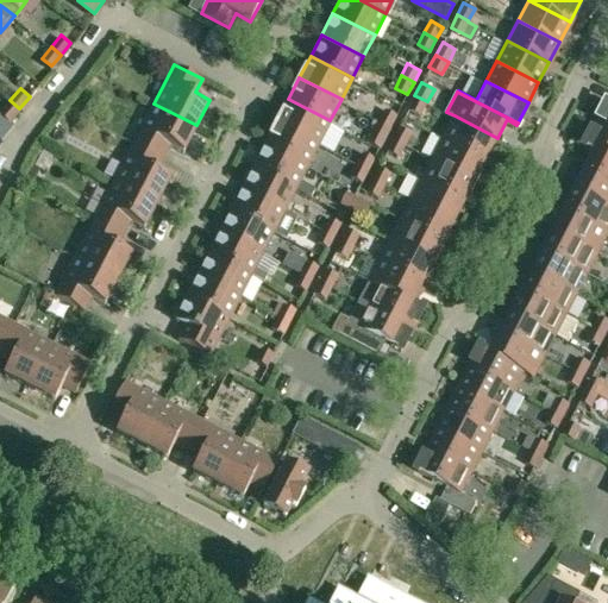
[(427,101),(414,95),(408,107),(421,114),(427,101)]
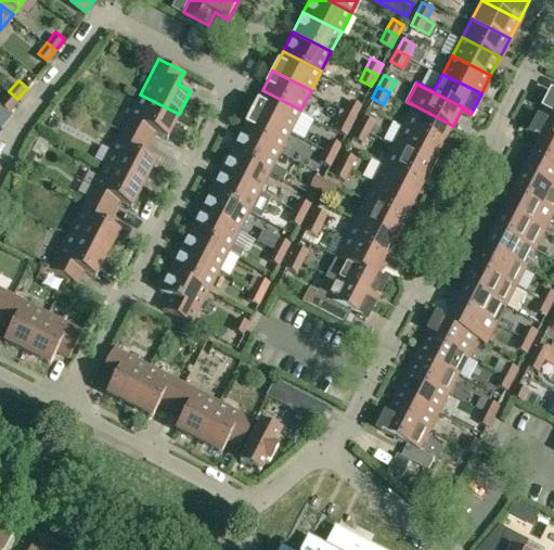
[(262,90),(253,110),(291,130),(300,110),(262,90)]
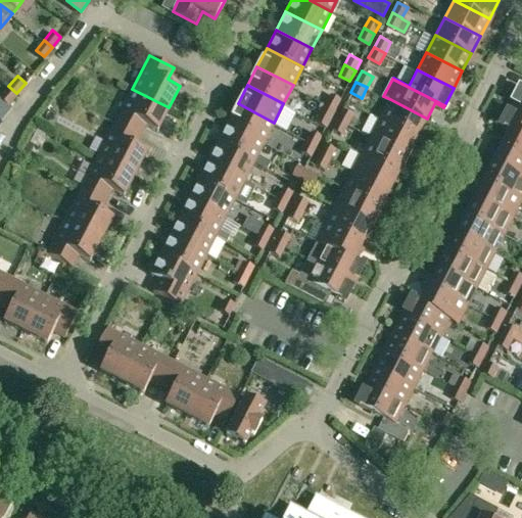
[(8,86),(0,96),(8,103),(16,93),(8,86)]
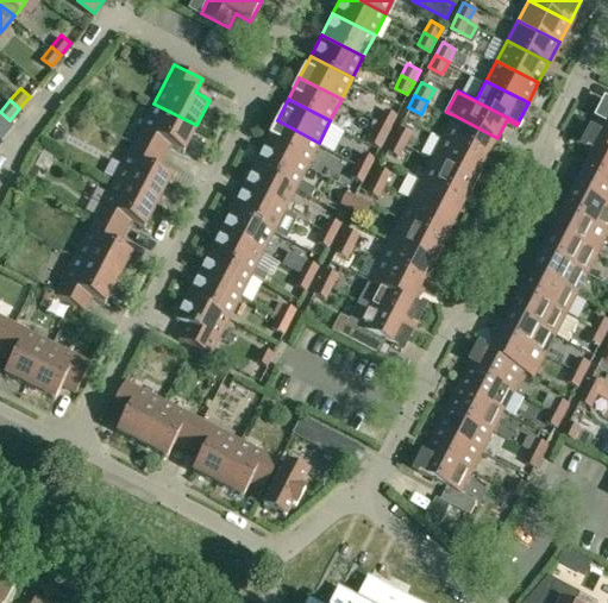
[(154,104),(135,142),(163,156),(169,143),(183,150),(196,125),(154,104)]
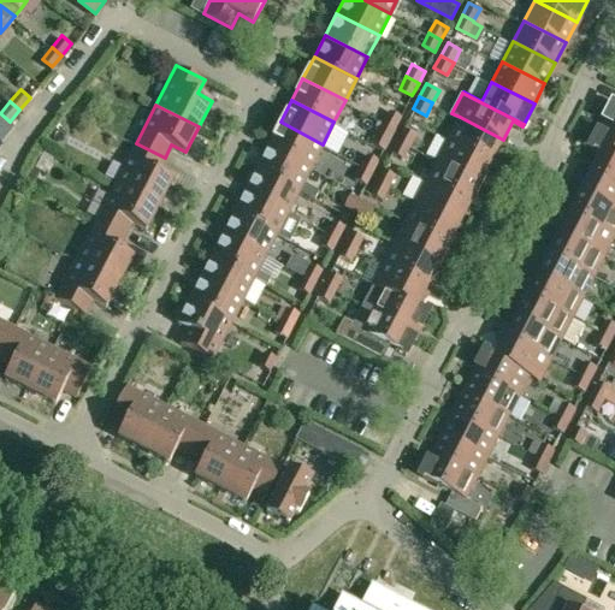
[(382,119),(396,126),(402,114),(389,107),(382,119)]
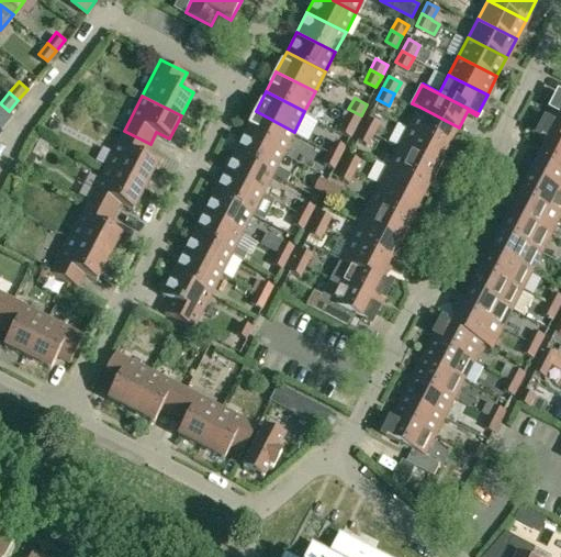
[(419,107),(410,126),(449,146),(459,127),(419,107)]
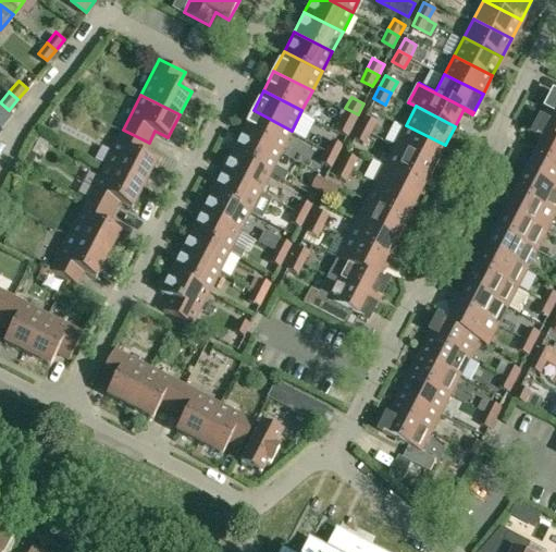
[(358,114),(345,108),(335,127),(348,134),(358,114)]
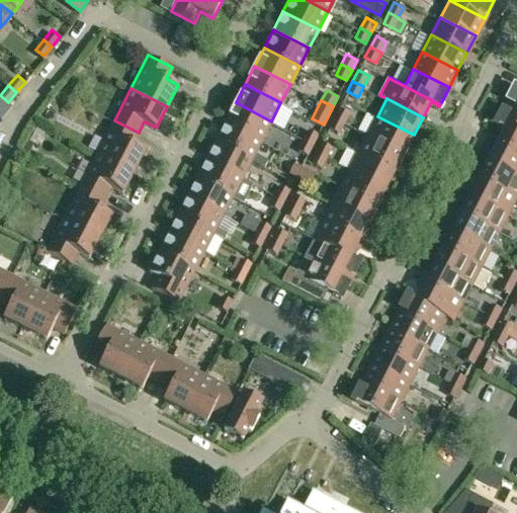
[(236,102),(226,121),(261,140),(271,121),(236,102)]
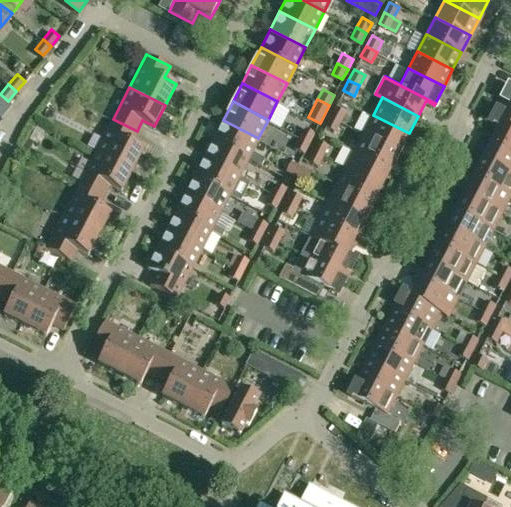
[(493,121),(502,125),(503,124),(510,128),(510,106),(503,102),(493,121)]
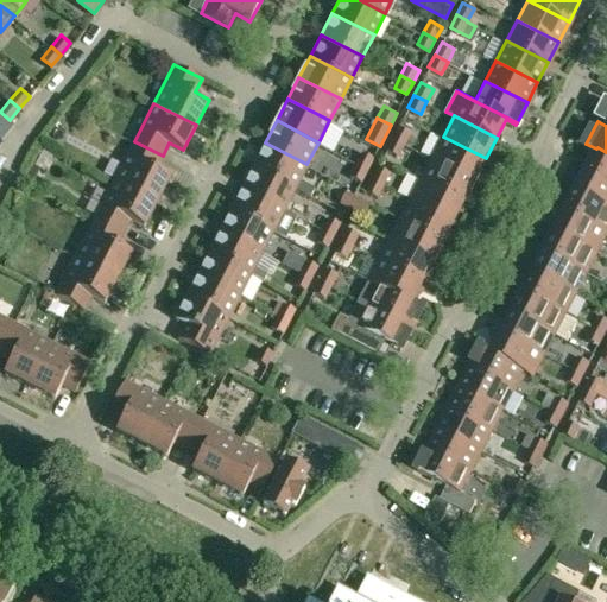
[(392,137),(405,143),(412,131),(399,124),(392,137)]
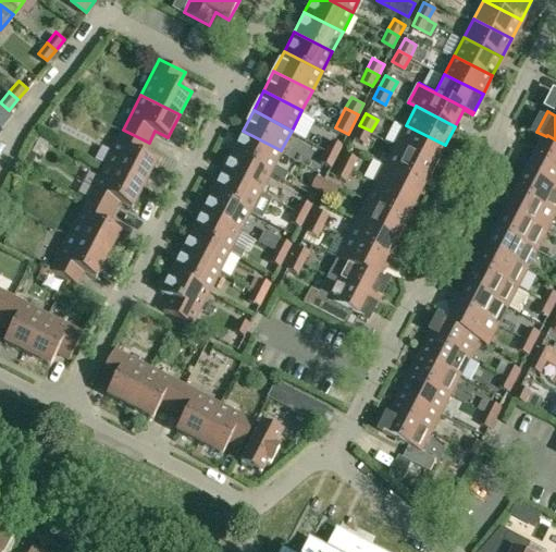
[(371,131),(359,125),(354,135),(366,142),(371,131)]
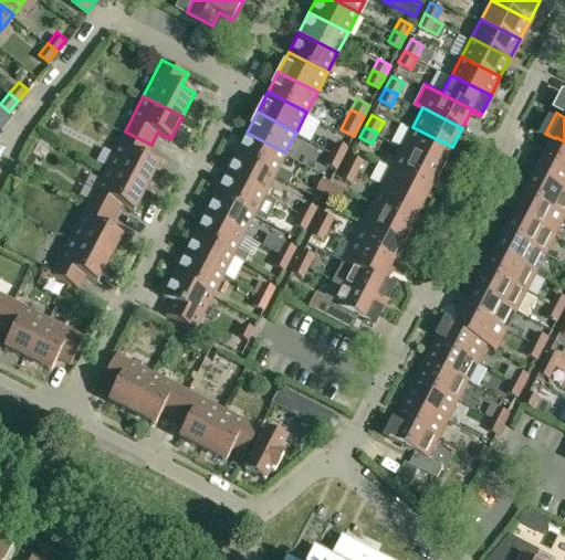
[(412,127),(403,146),(442,166),(452,147),(412,127)]
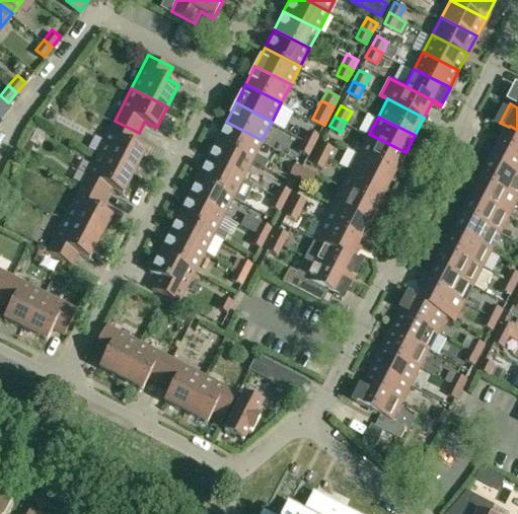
[(115,121),(97,153),(134,171),(145,150),(133,144),(139,133),(115,121)]
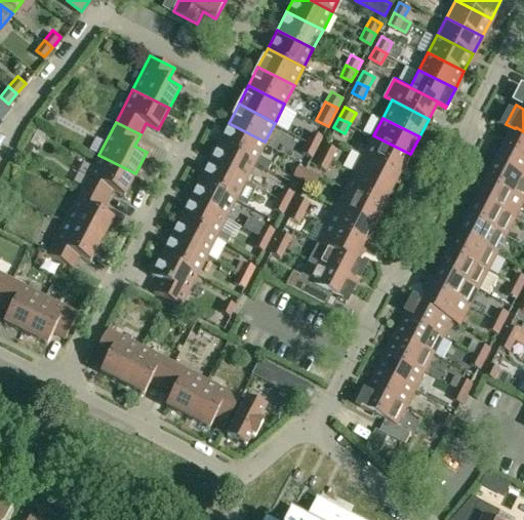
[(229,123),(219,142),(255,160),(265,142),(229,123)]
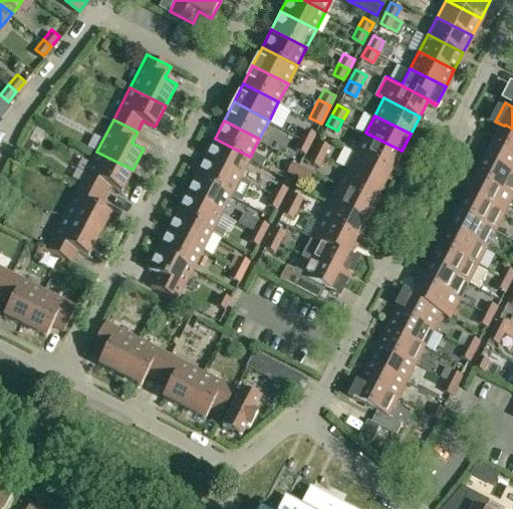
[(504,125),(496,142),(512,150),(512,129),(505,124),(504,125)]
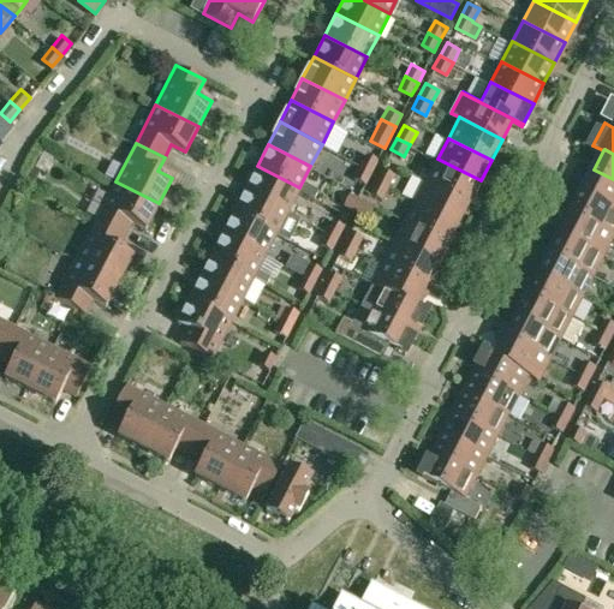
[(359,163),(373,169),(379,157),(367,151),(359,163)]
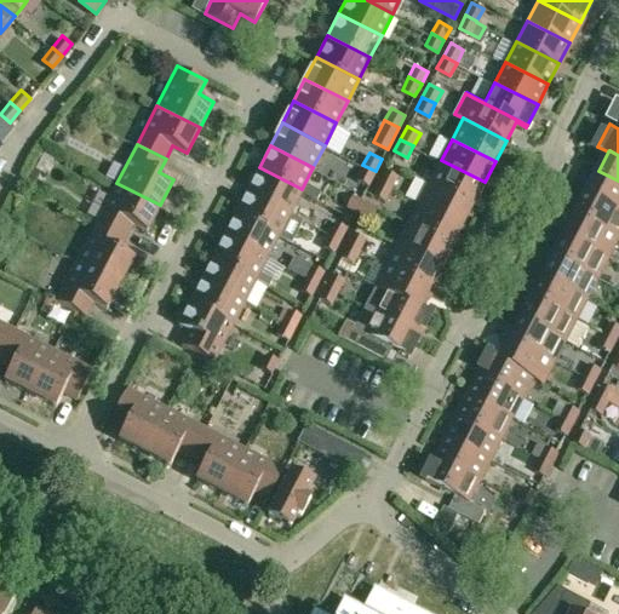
[(441,160),(431,181),(474,204),(485,182),(441,160)]
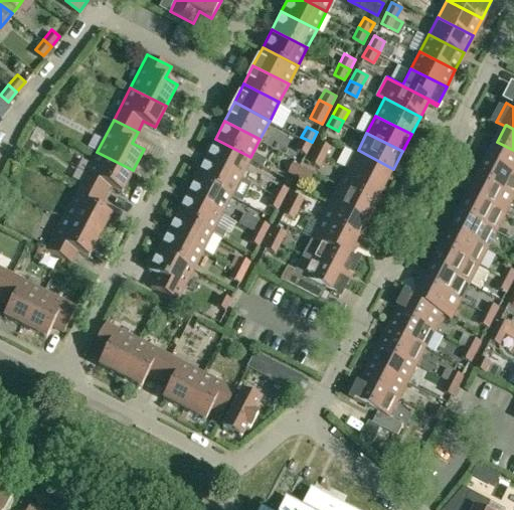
[(312,142),(301,137),(296,147),(307,153),(312,142)]
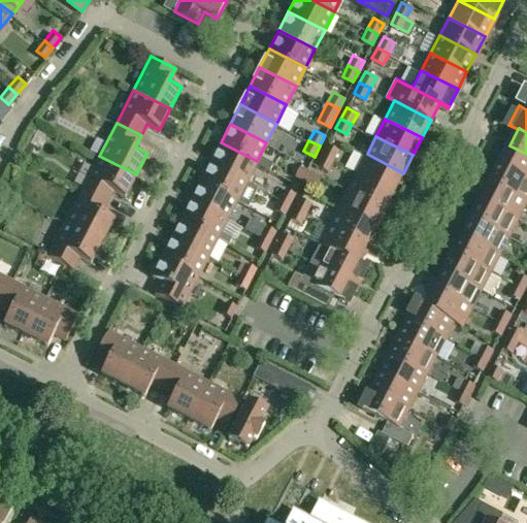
[(221,142),(210,161),(248,181),(257,161),(221,142)]
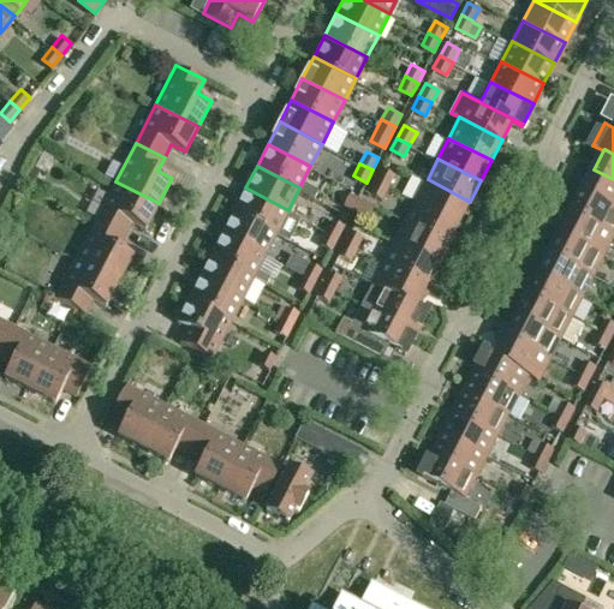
[(376,179),(388,185),(395,173),(382,166),(376,179)]
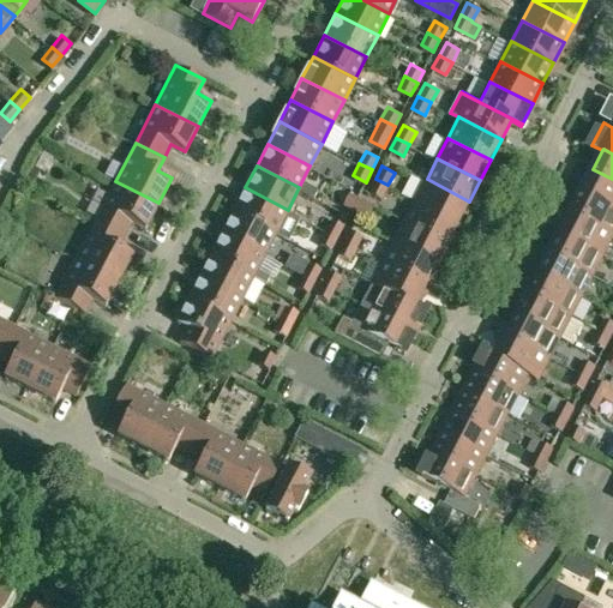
[(612,179),(593,169),(582,190),(612,204),(612,179)]
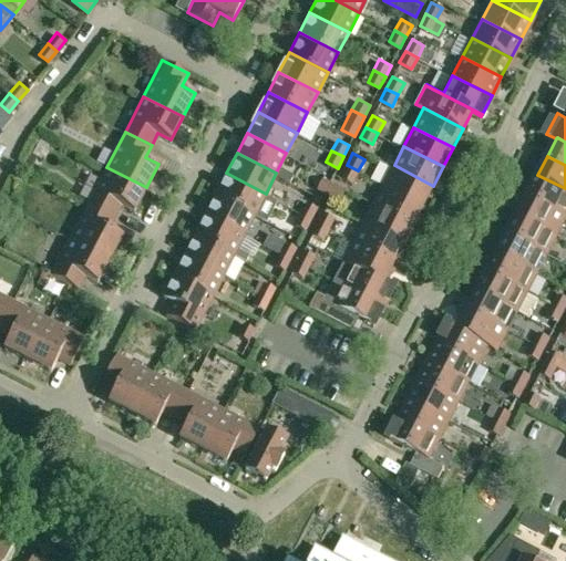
[(358,170),(347,165),(341,175),(352,182),(358,170)]
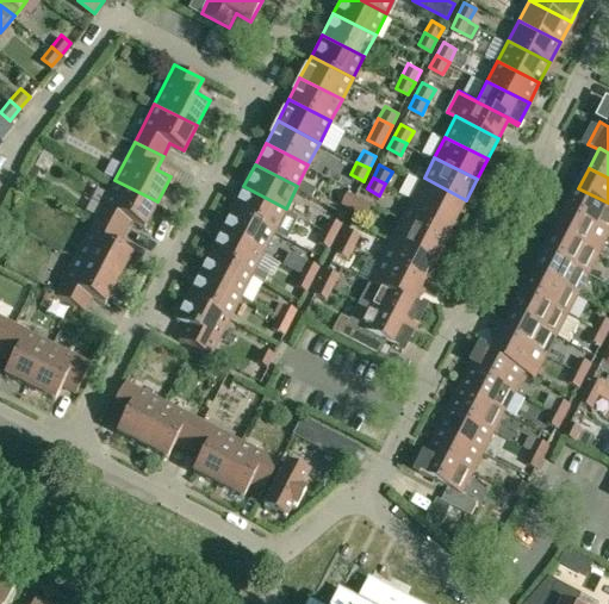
[(424,178),(414,198),(455,220),(466,200),(424,178)]
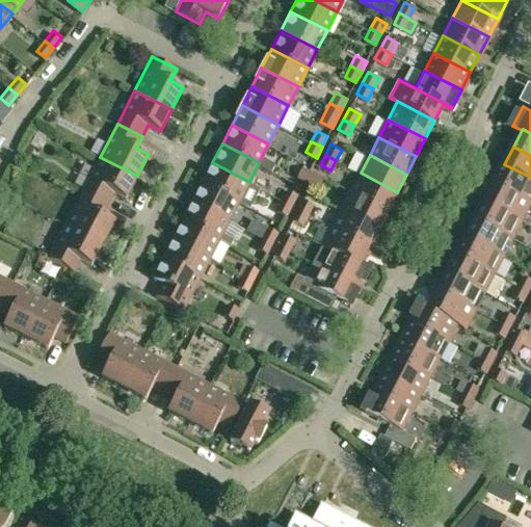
[(100,157),(83,189),(108,203),(113,190),(127,198),(137,176),(100,157)]
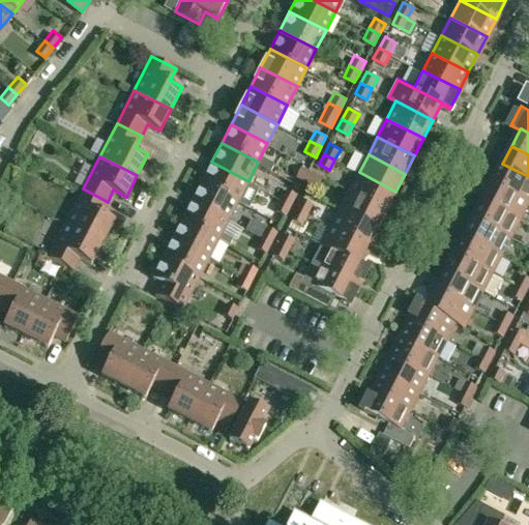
[(211,162),(202,180),(238,200),(248,181),(211,162)]
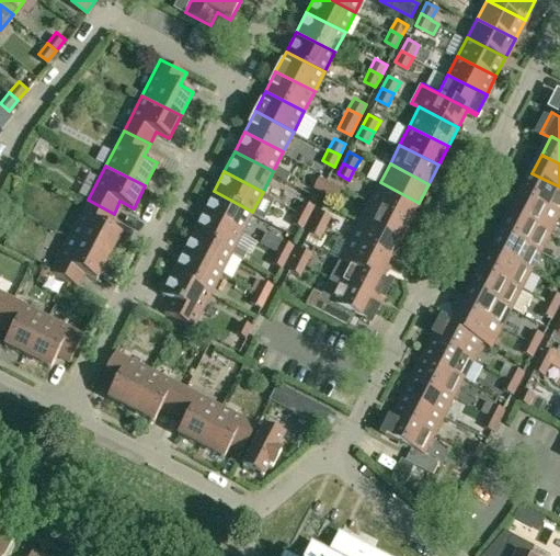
[(559,186),(532,173),(522,192),(559,211),(559,186)]
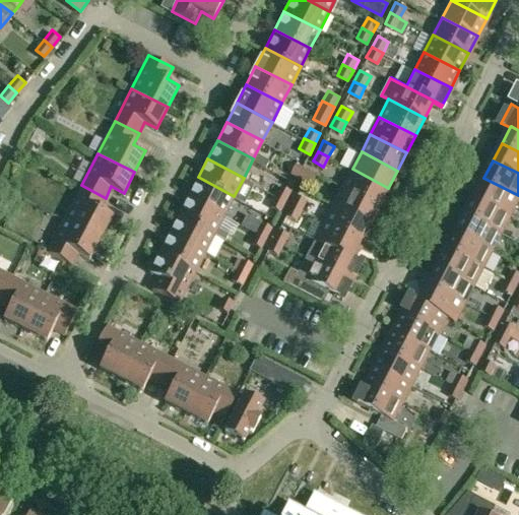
[(301,177),(307,167),(296,162),(290,172),(301,177)]
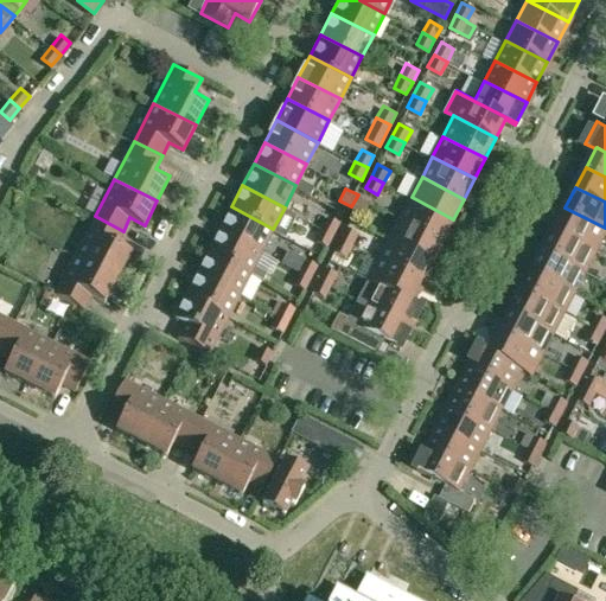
[(358,194),(351,206),(364,212),(370,200),(358,194)]
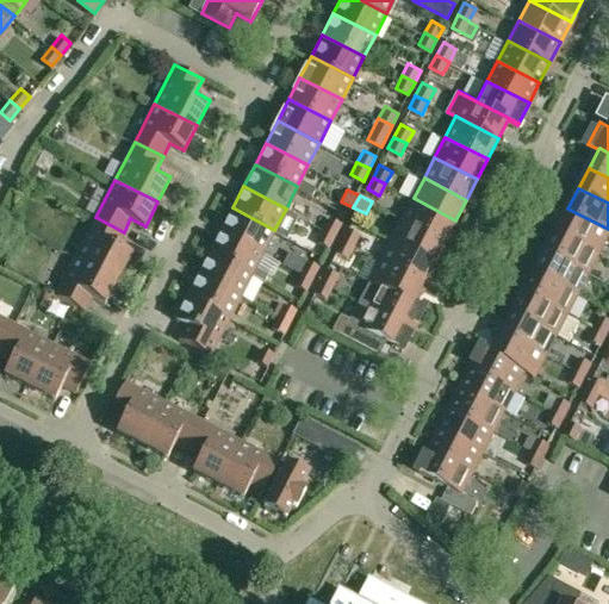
[(414,198),(403,218),(445,241),(455,220),(414,198)]
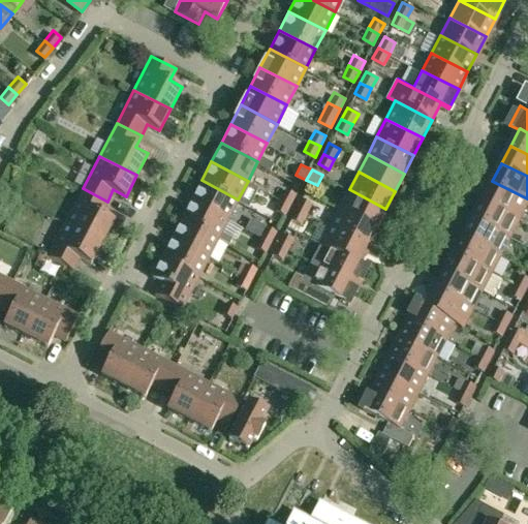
[(202,180),(192,198),(228,218),(238,199),(202,180)]
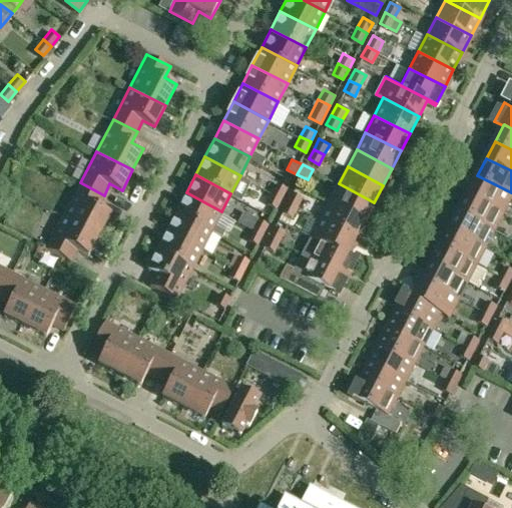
[(272,191),(283,196),(288,186),(268,175),(262,185),(272,191)]
